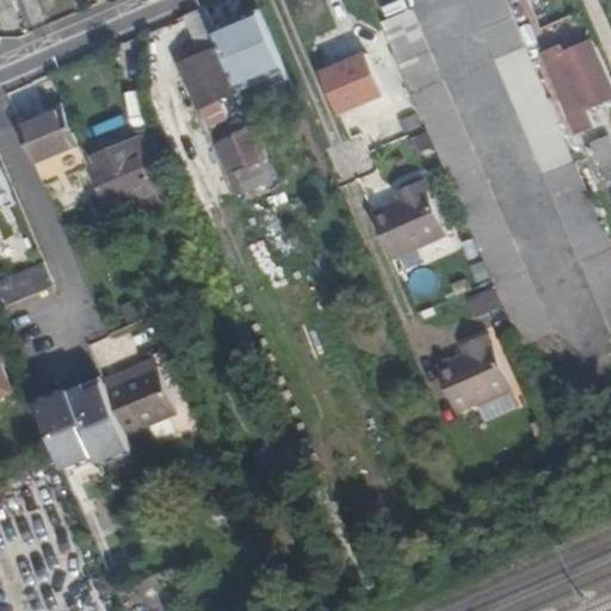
[(471,0),(610,323),(610,297),(483,0),(471,0)]
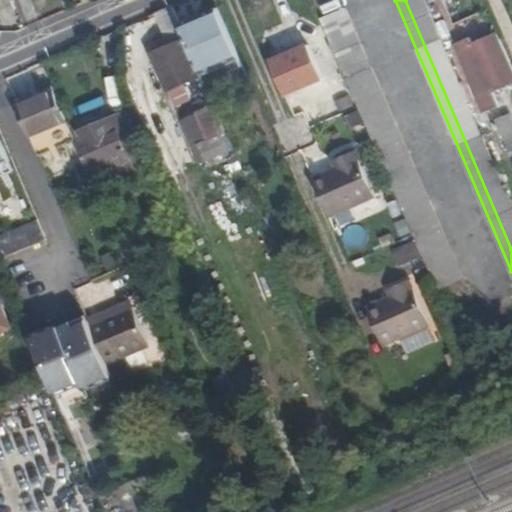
[(405,0),(511,249),(511,207),(441,40),(440,41),(422,0),(405,0)]
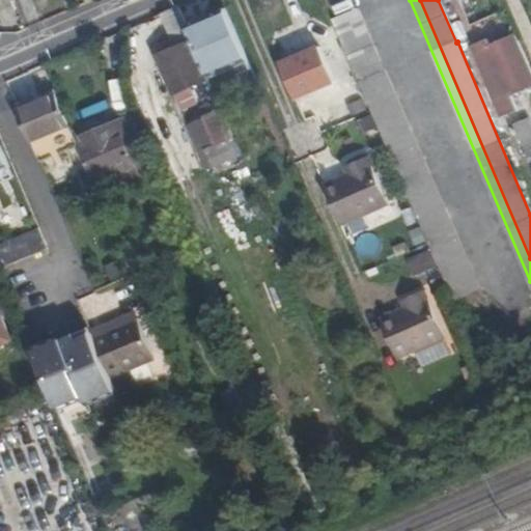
[(177,6),(161,14),(173,43),(175,42),(177,47),(171,50),(158,55),(174,93),(207,79),(191,42),(192,40),(187,27),(177,6)]
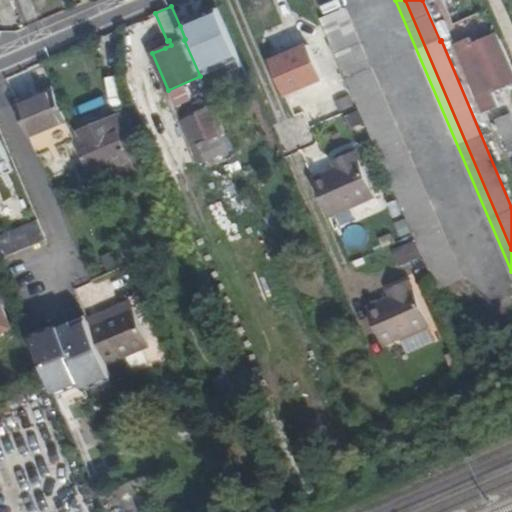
[(205,83),(243,67),(217,9),(180,26),(185,39),(205,83)]
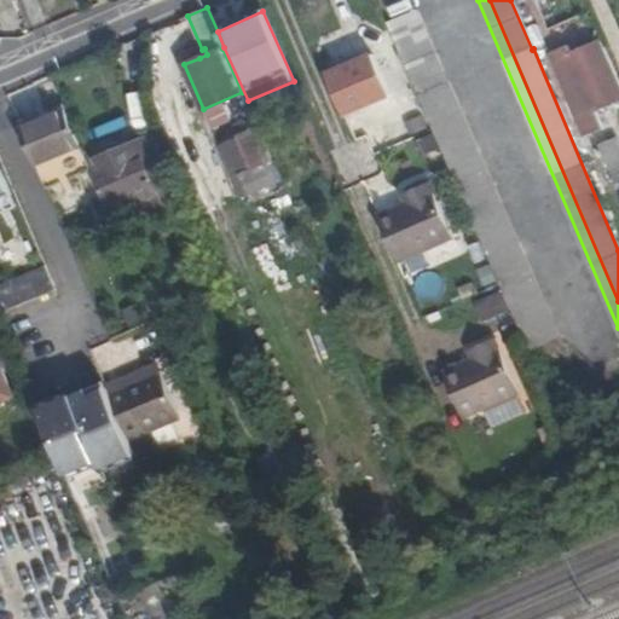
[(499,284),(527,348),(557,336),(417,12),(387,24),(388,27),(414,85),(433,128),(490,262),(498,281),(499,284)]
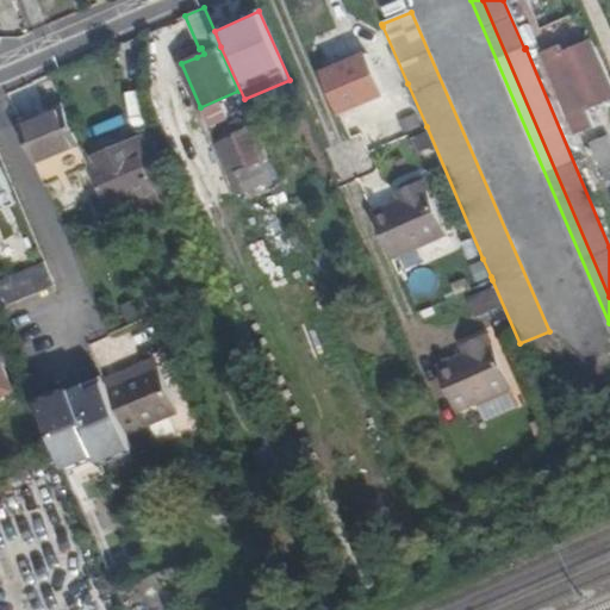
[(408,83),(383,26),(363,36),(387,93),(408,83)]
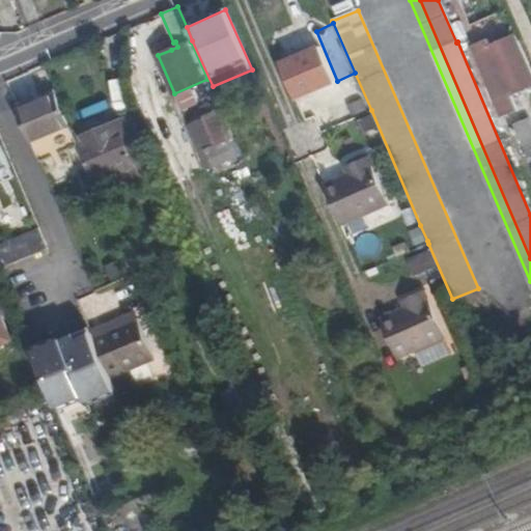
[(513,94),(530,87),(530,68),(516,37),(494,47),(488,34),(474,40),(504,115),(520,109),(513,94)]
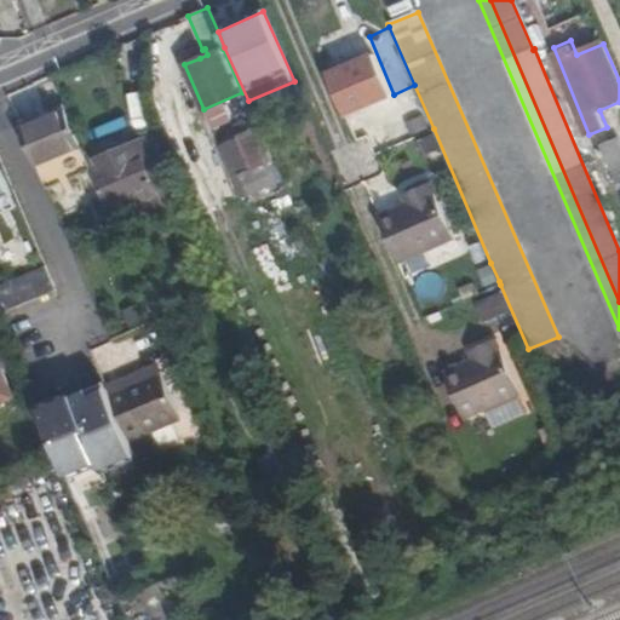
[(328,76),(345,116),(391,97),(374,56),(328,76)]
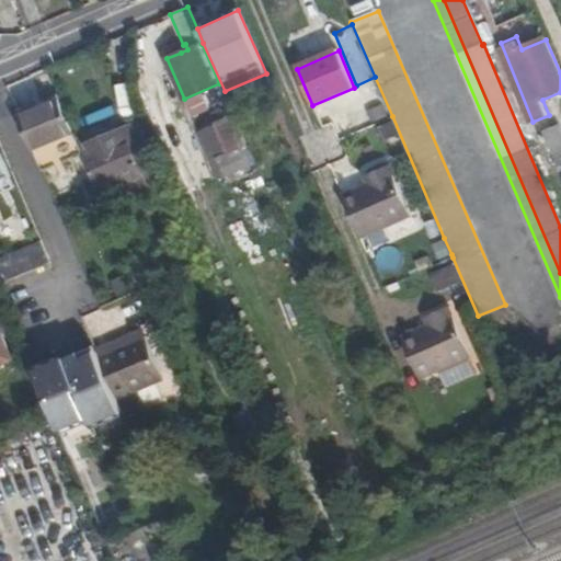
[(117,114),(129,113),(127,83),(115,84),(117,114)]
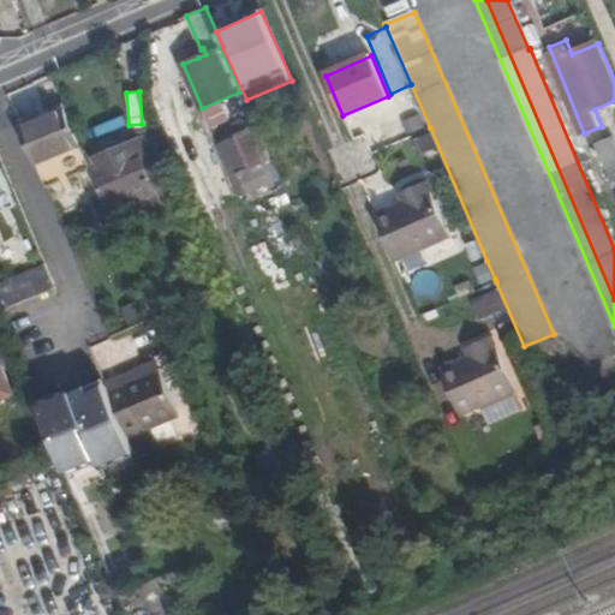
[(79,147),(64,109),(19,127),(36,165),(79,147)]
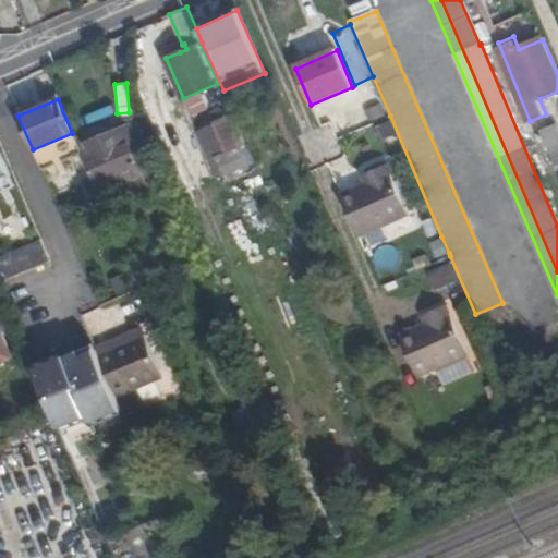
[(222,173),(254,160),(233,114),(203,128),(222,173)]
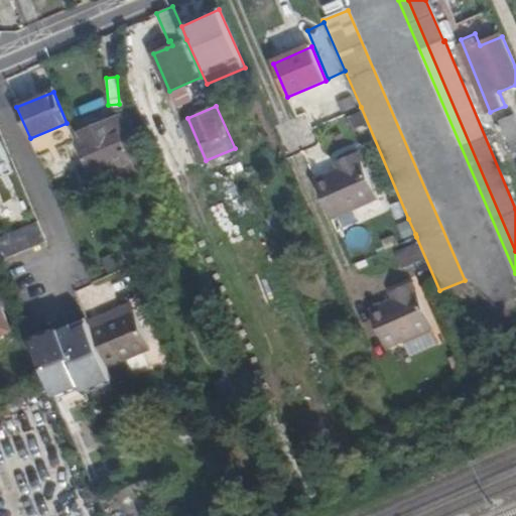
[(73,136),(91,178),(133,161),(138,173),(148,169),(125,114),(73,136)]
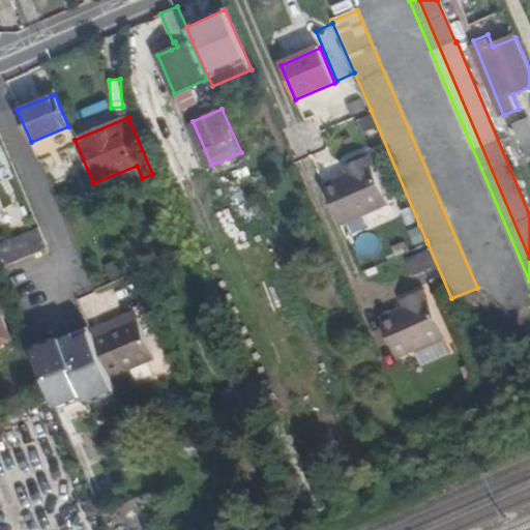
[(529,157),(529,125),(527,119),(513,125),(528,158),(529,157)]
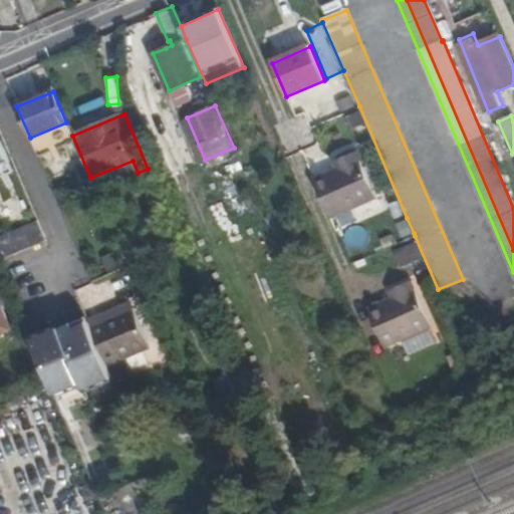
[(187,117),(181,119),(199,162),(205,160),(187,117)]
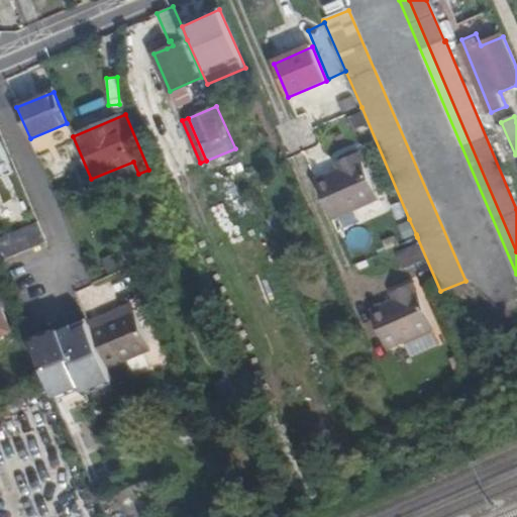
[(339,173),(316,183),(332,222),(379,201),(357,153),(335,165),(339,173)]
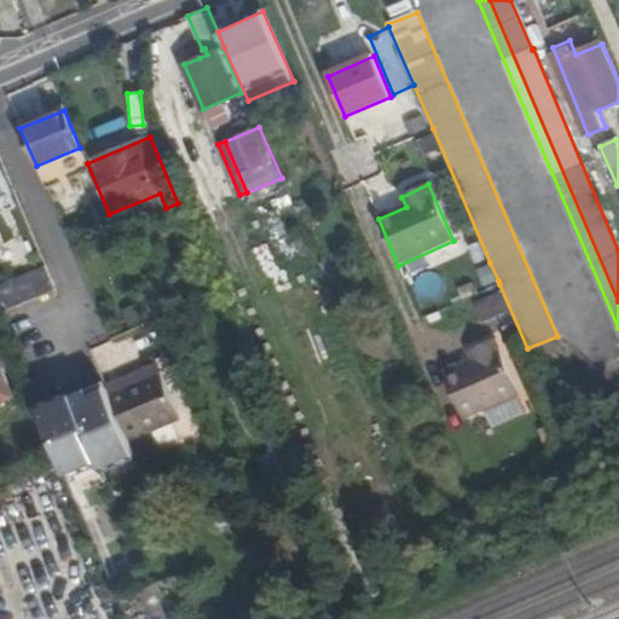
[(490,262),(479,267),(485,287),(498,281),(490,262)]
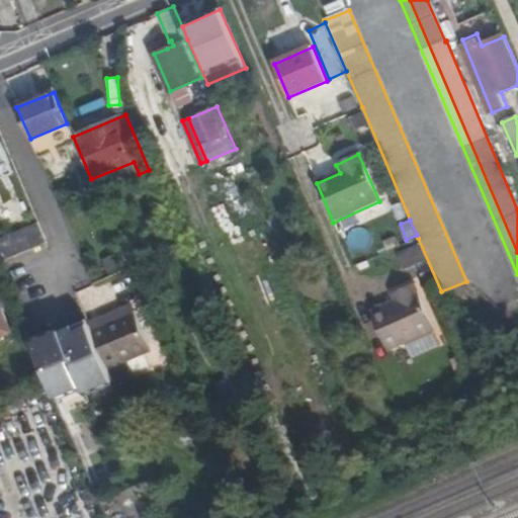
[(0,243),(0,263),(1,267),(48,248),(38,227),(0,243)]
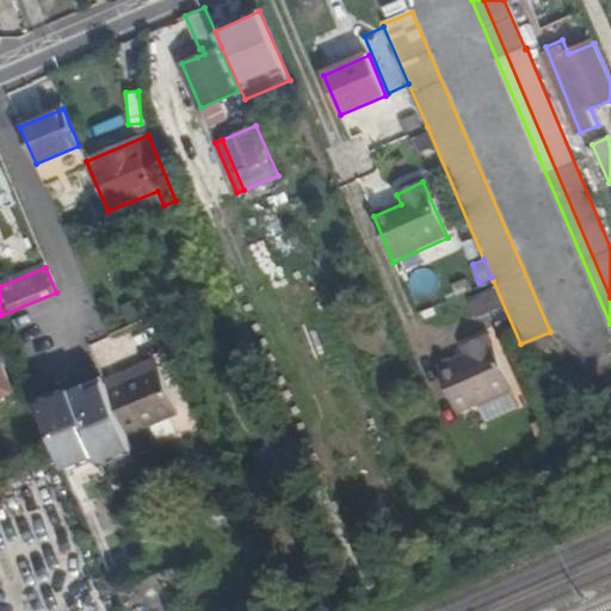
[(500,308),(493,291),(469,302),(476,318),(500,308)]
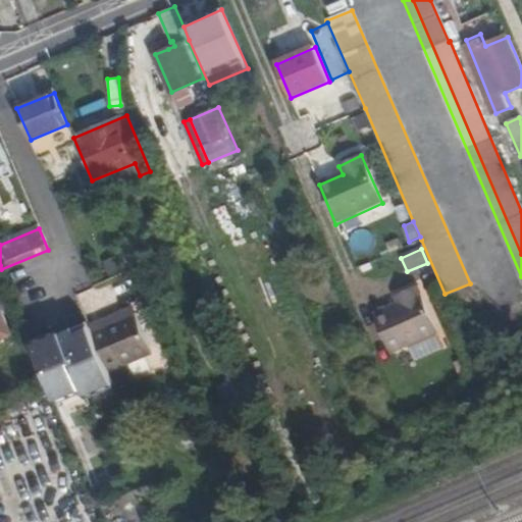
[(122,254),(102,261),(107,273),(127,265),(122,254)]
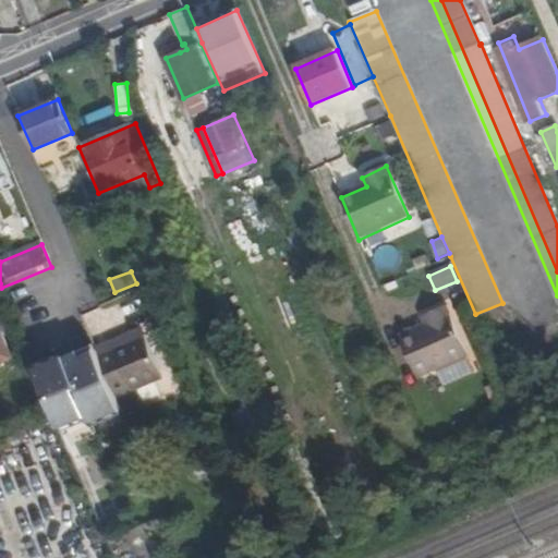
[(464,296),(459,286),(451,289),(456,300),(464,296)]
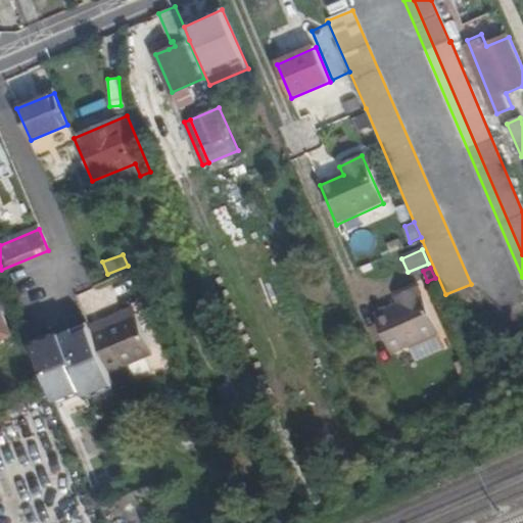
[(391,353),(408,347),(434,335),(438,333),(419,286),(396,295),(399,303),(375,315),(391,353)]
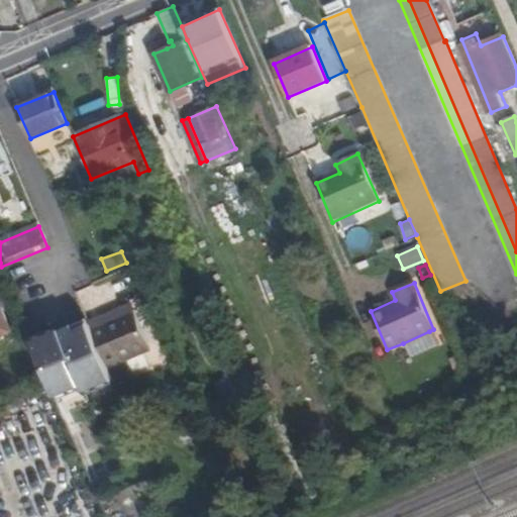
[(0,336),(10,332),(0,307),(0,336)]
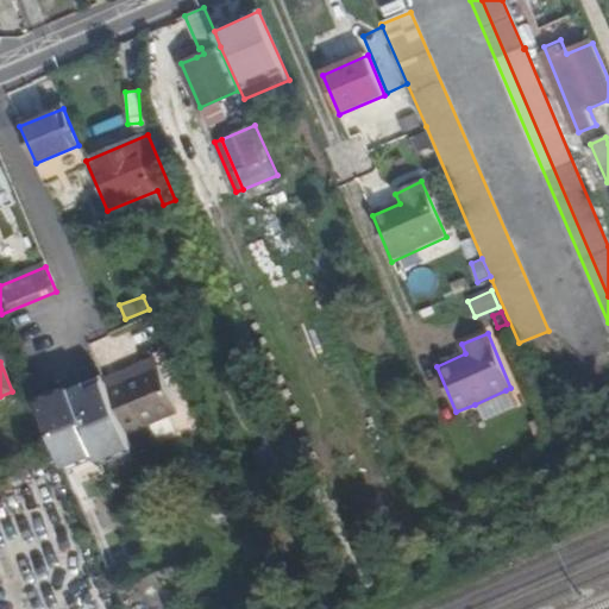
[(110,396),(127,438),(176,418),(156,366),(107,389),(110,396)]
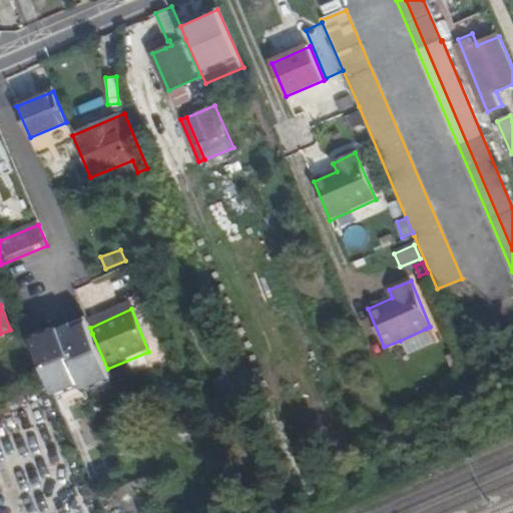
[(92,334),(90,328),(87,321),(62,332),(67,344),(92,334)]
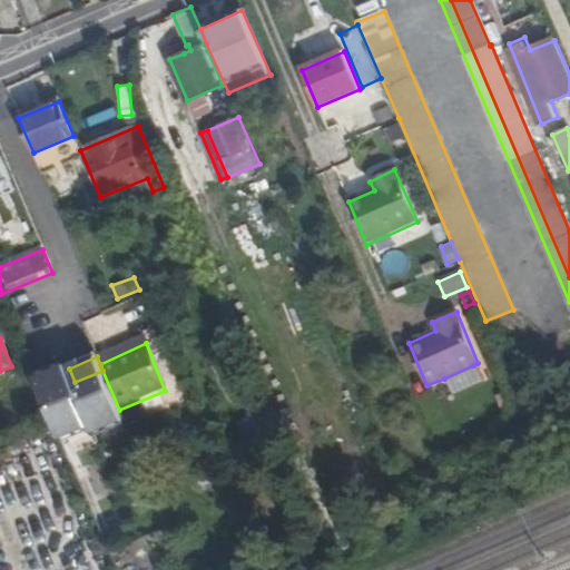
[(473,365),(444,379),(452,397),(481,383),(473,365)]
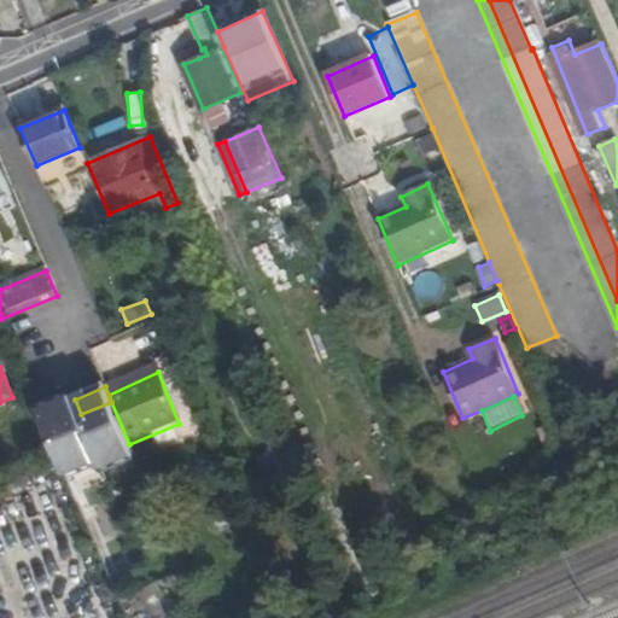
[(58,450),(70,479),(133,453),(129,444),(111,402),(81,414),(75,400),(42,413),(58,450)]
